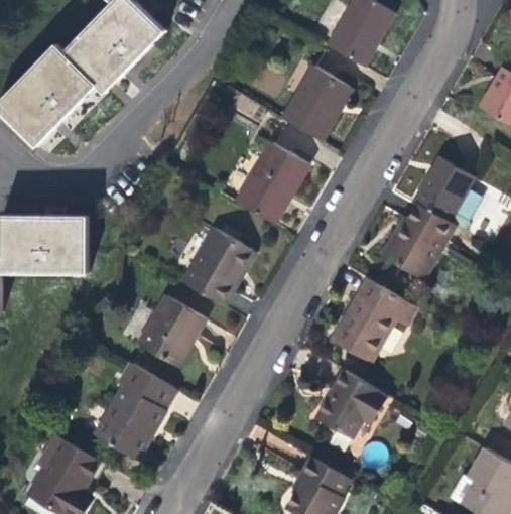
[(109,0),(110,1),(87,25),(82,30),(62,50),(54,43),(18,81),(8,91),(0,99),(0,109),(35,143),(51,127),(74,105),(95,83),(102,90),(121,71),(139,51),(161,28),(133,0),(109,0)]
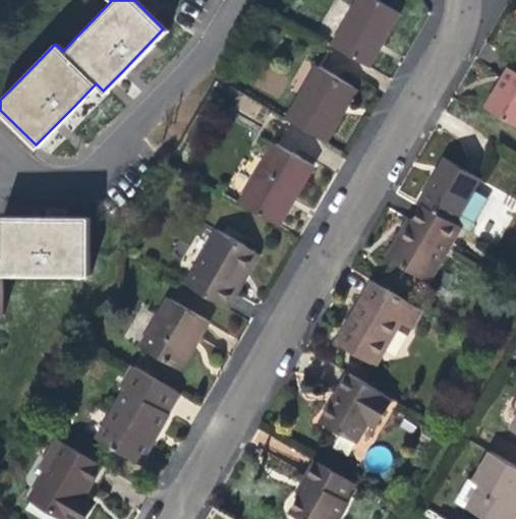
[(353,0),(329,43),(360,62),(375,38),(381,41),(397,10),(379,0),(353,0)]
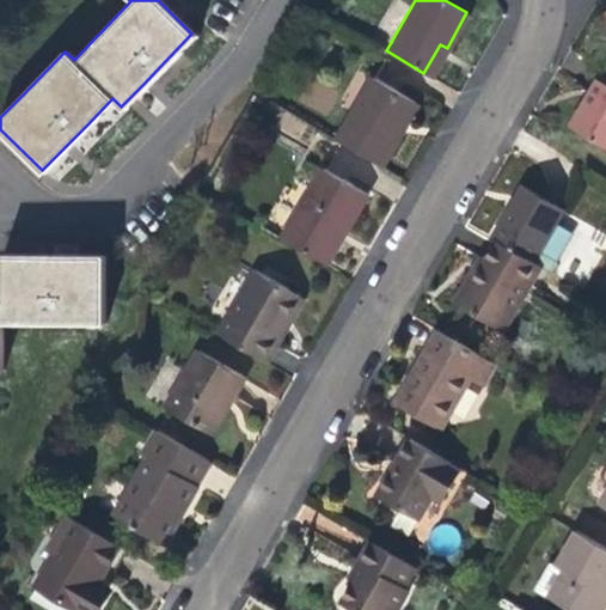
[(430,77),(447,48),(440,44),(423,73),(430,77)]
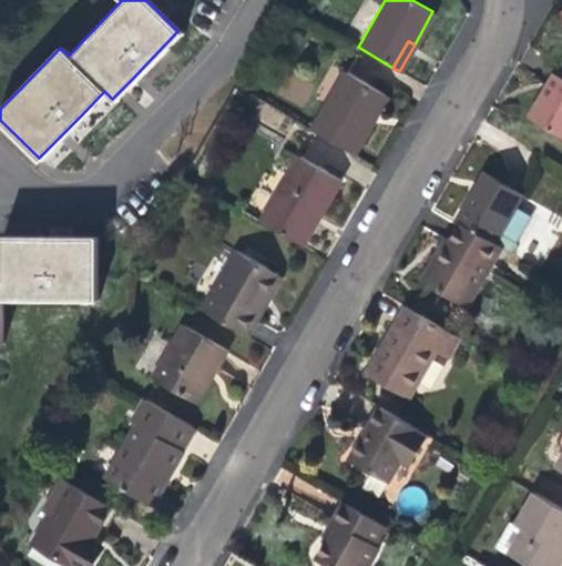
[(351,153),(369,120),(366,119),(369,112),(381,93),(344,71),(309,129),(351,153)]
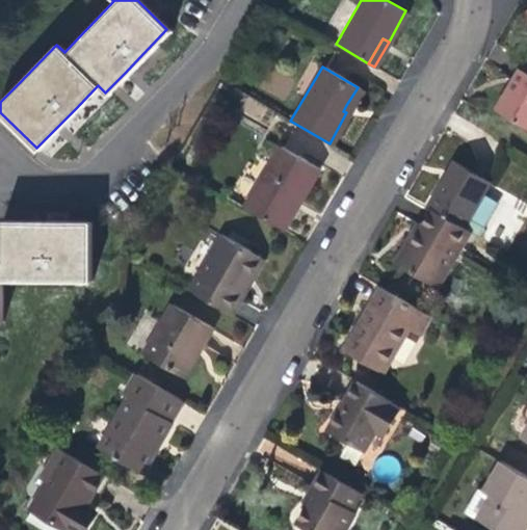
[(526,128),(526,73),(519,69),(509,84),(495,110),(526,128)]
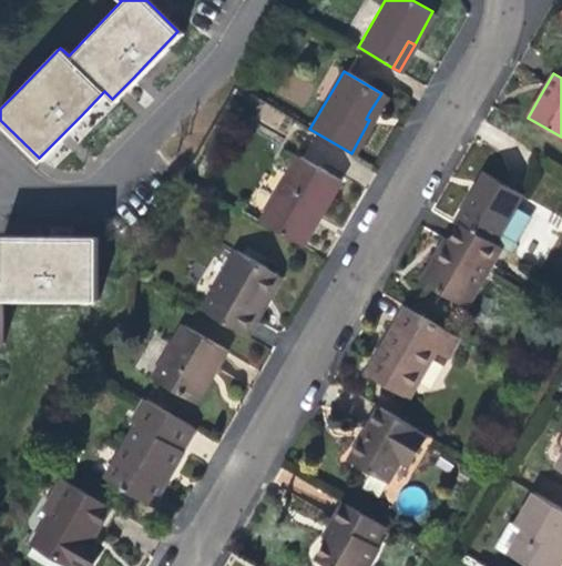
[(314,216),(317,218),(339,180),(297,157),(259,222),(297,244),(314,216)]
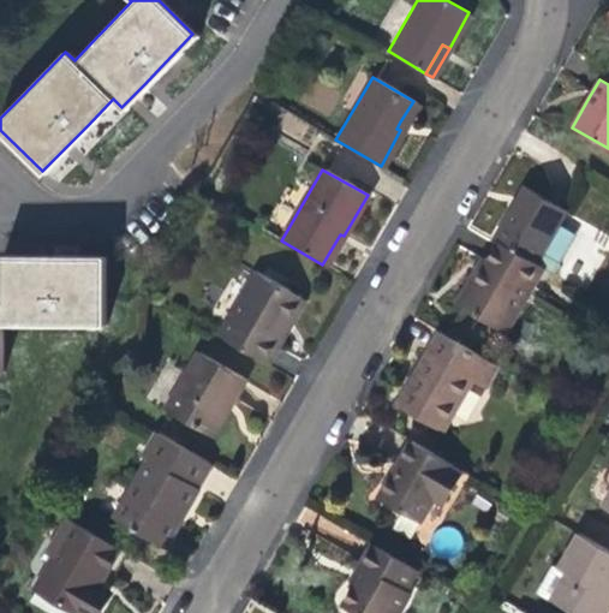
[(491,238),(496,242),(532,262),(536,265),(544,269),(554,275),(560,265),(555,262),(568,238),(566,228),(555,222),(563,208),(523,185),(514,198),(520,202),(512,214),(507,210),(491,238)]
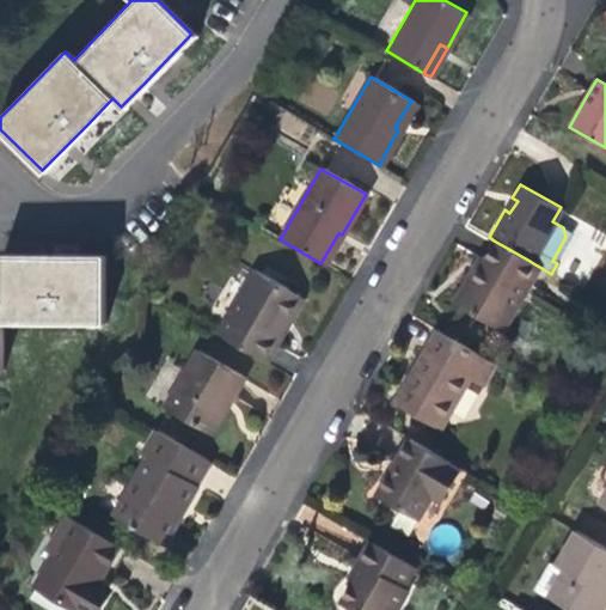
[(512,197),(505,209),(509,213),(518,201),(512,197)]
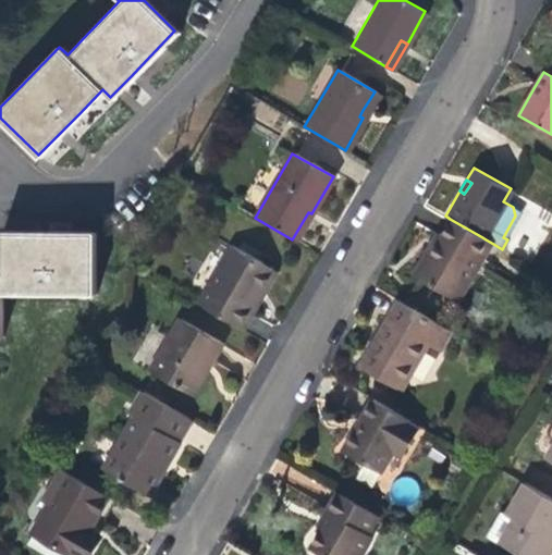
[(415,280),(450,299),(458,284),(466,288),(493,244),(486,239),(482,237),(450,219),(439,237),(415,280)]
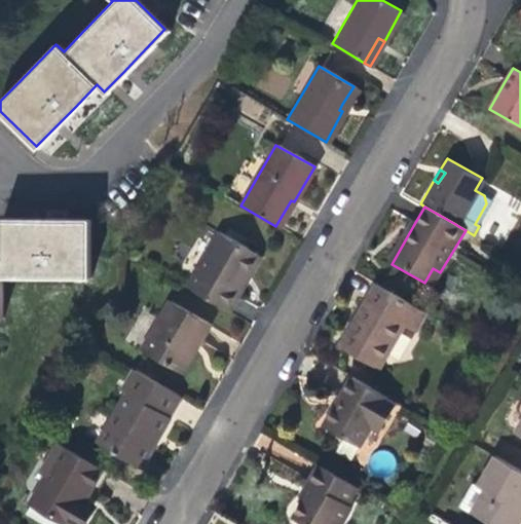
[(0,274),(25,272),(85,274),(86,219),(37,219),(0,218),(0,274)]
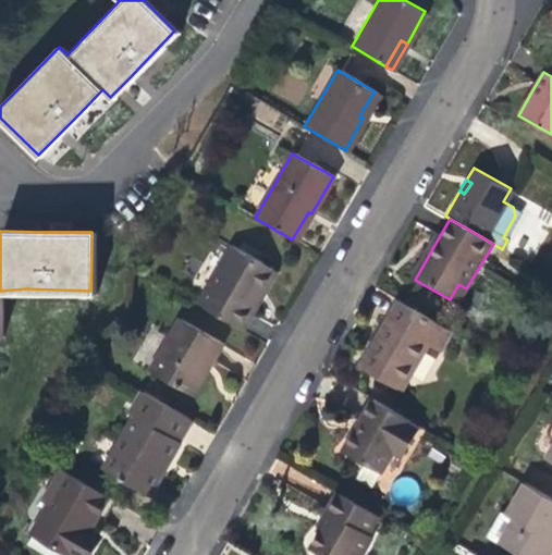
[(409,276),(415,280),(439,237),(434,235),(428,245),(409,276)]
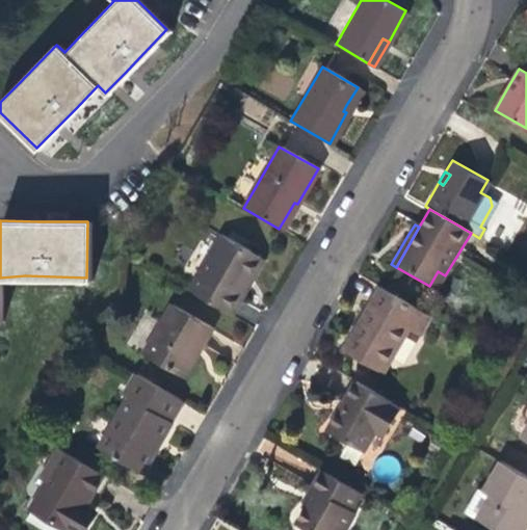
[(230,313),(239,296),(235,294),(258,254),(218,231),(186,287),(230,313)]
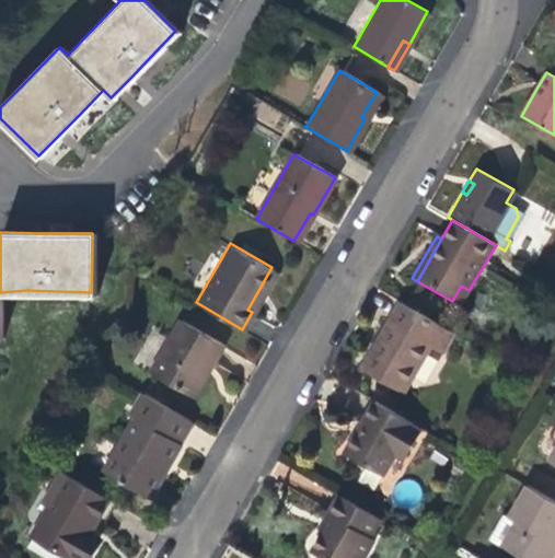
[(276,270),(272,267),(247,310),(252,312),(263,292),(276,270)]
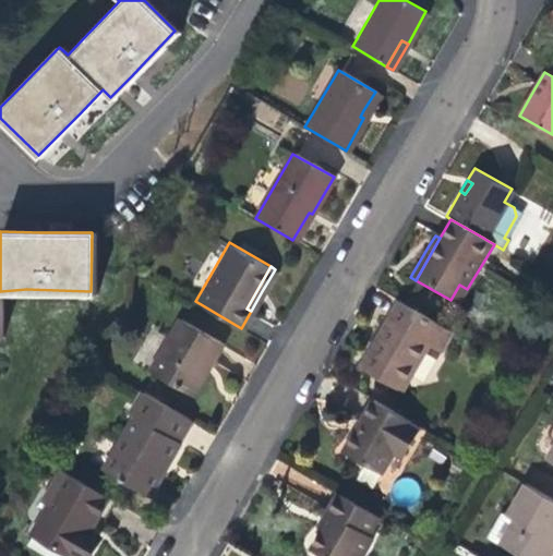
[(457,304),(467,289),(459,285),(451,300),(457,304)]
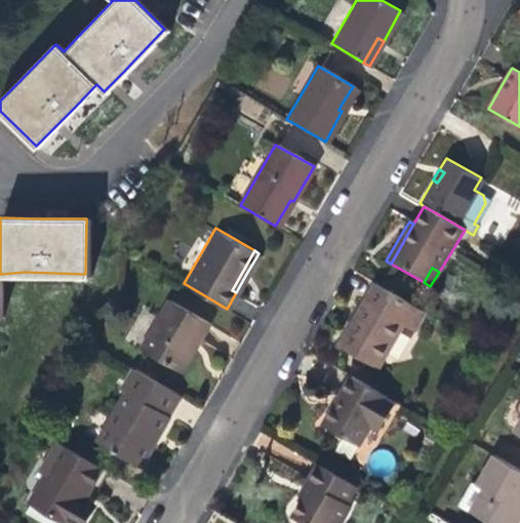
[(422,311),(373,283),(353,316),(335,345),(373,367),(399,324),(409,330),(422,311)]
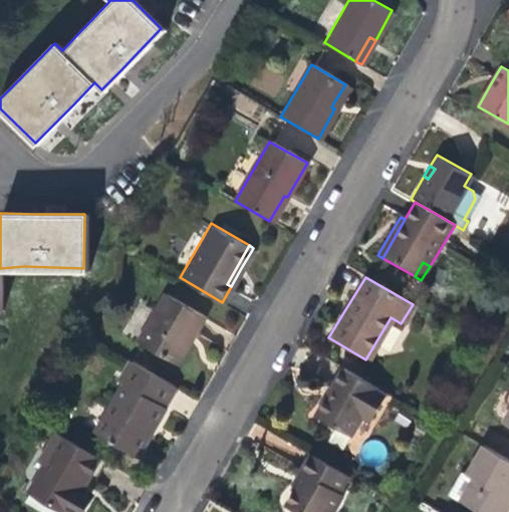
[(136,338),(170,358),(183,336),(187,330),(191,332),(202,314),(163,291),(136,338)]
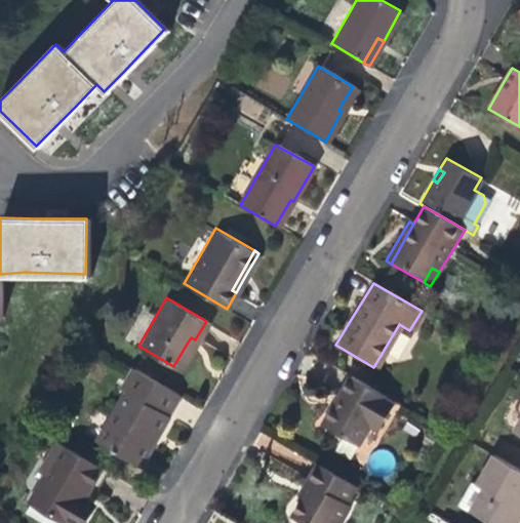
[(175,393),(131,367),(120,387),(125,390),(95,441),(135,464),(153,433),(165,412),(164,411),(175,393)]
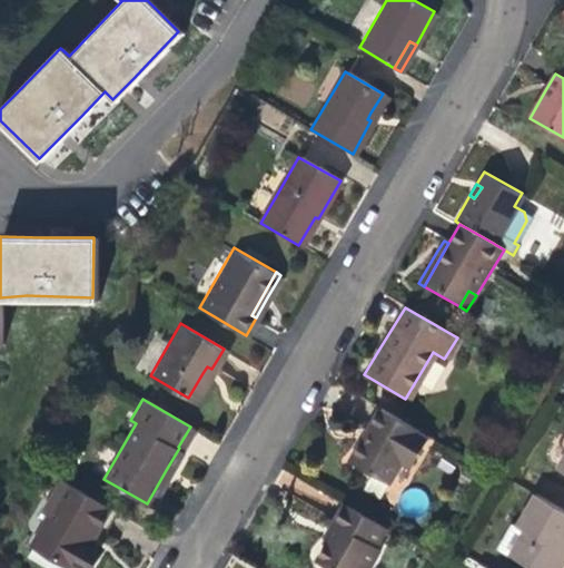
[(424,434),(377,407),(360,437),(347,459),(364,469),(355,482),(377,496),(385,482),(404,450),(412,454),(424,434)]
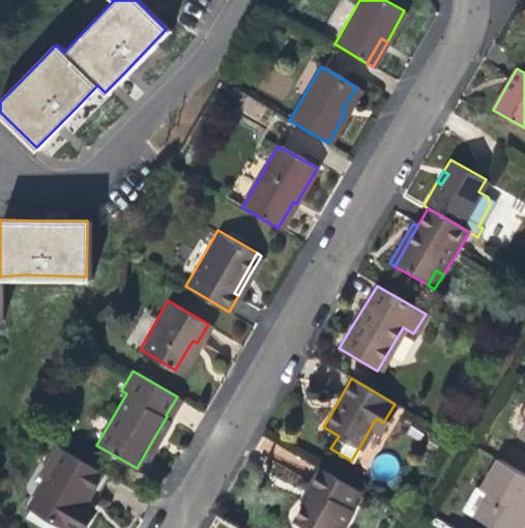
[(524,438),(524,414),(515,432),(524,438)]
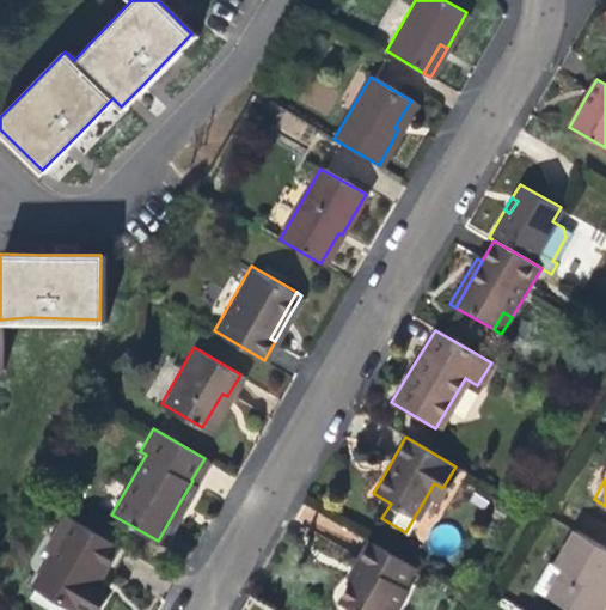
[(115,544),(63,514),(55,530),(60,534),(31,584),(77,609),(85,609),(101,584),(93,580),(115,544)]
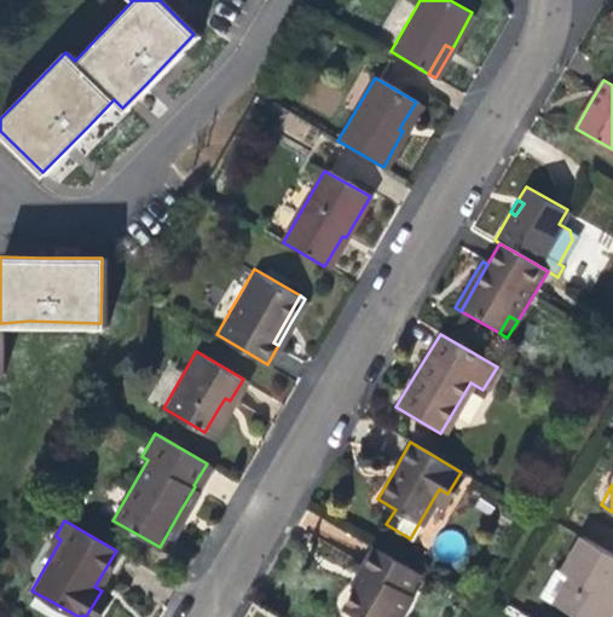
[(612,551),(578,531),(557,568),(553,564),(536,592),(549,599),(579,616),(600,616),(612,598),(612,595),(612,551)]
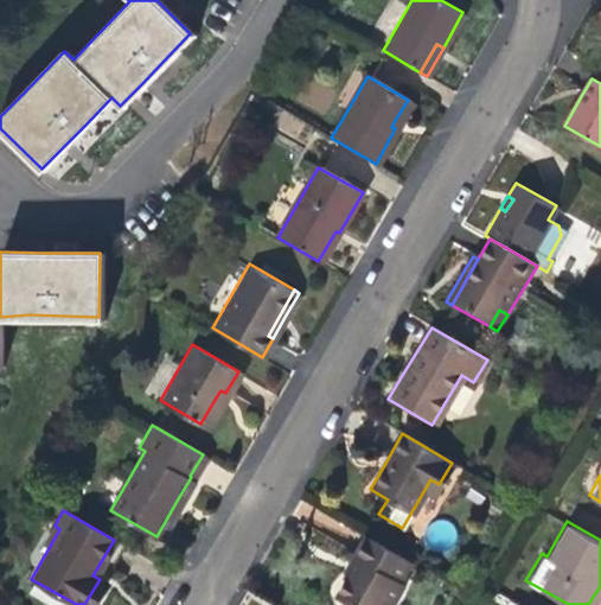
[(407,561),(363,535),(351,555),(356,559),(352,565),(334,596),(350,604),(387,604),(402,581),(396,579),(407,561)]
